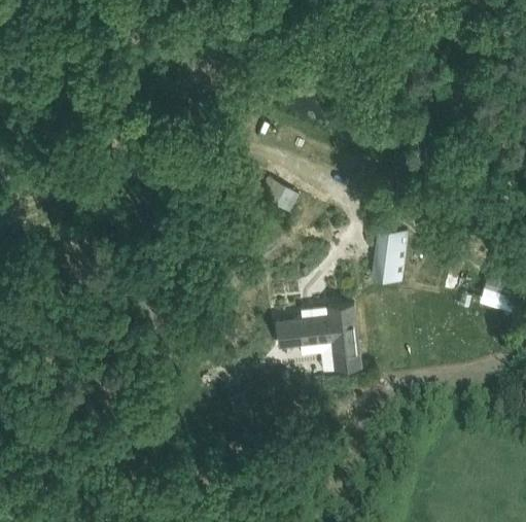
[(406,190),(406,195),(404,212),(404,214),(410,215),(418,215),(421,192),(410,190),(406,190)]
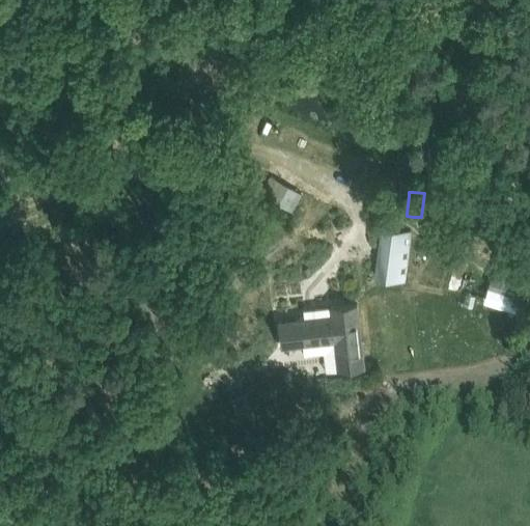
[(373,281),(405,285),(411,236),(381,231),(373,281)]
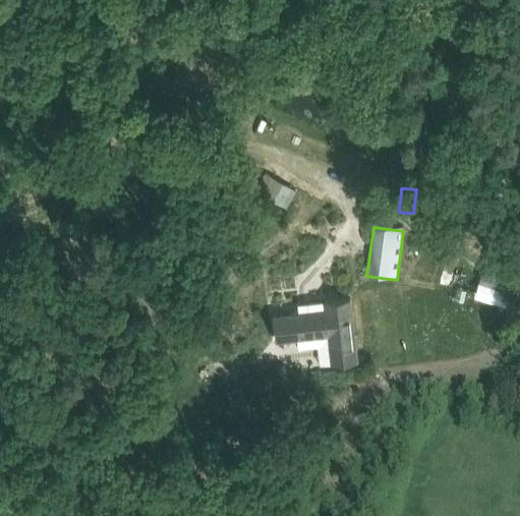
[(504,289),(506,273),(482,269),(480,286),(504,289)]
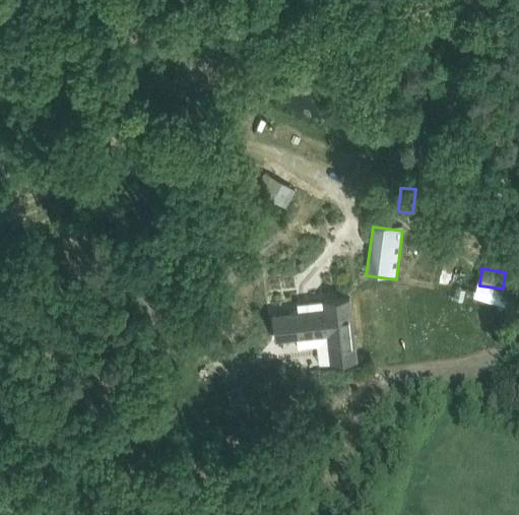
[(273,343),(275,343),(276,352),(298,349),(298,351),(316,349),(318,367),(330,365),(357,362),(349,300),(323,303),(324,311),(270,318),(273,343)]
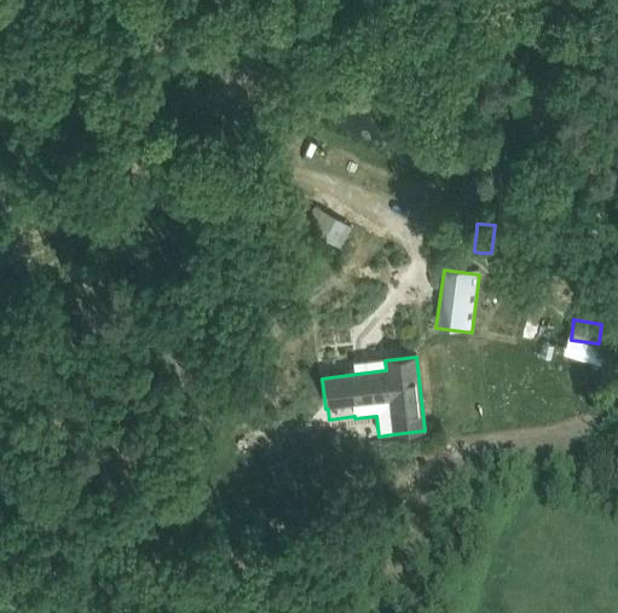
[(294,491),(279,497),(292,530),(306,525),(294,491)]
